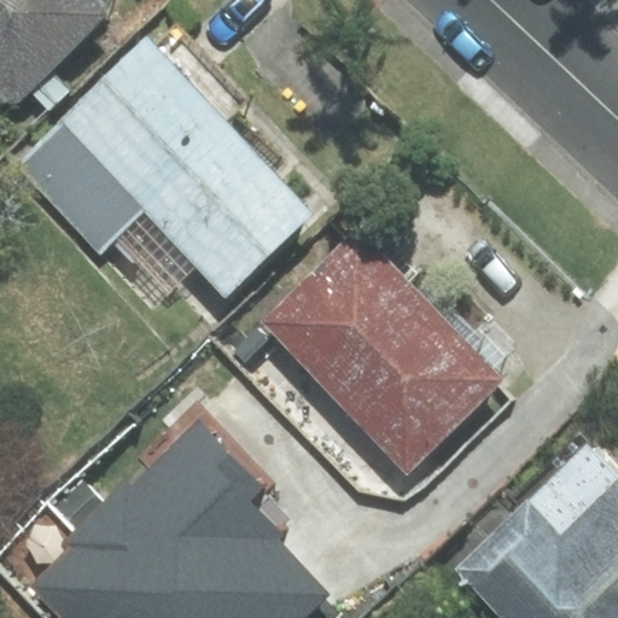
[(97,0),(0,0),(0,100),(5,95),(17,108),(112,16),(97,0)]
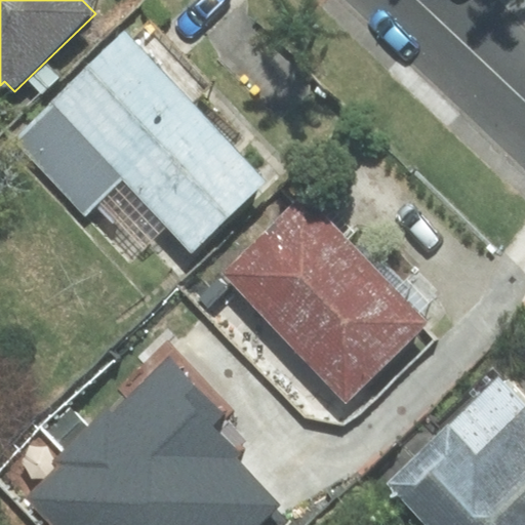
[(126,34),(13,140),(85,215),(123,179),(192,251),(266,182),(194,107),(212,89),(148,23),(131,39),(126,34)]
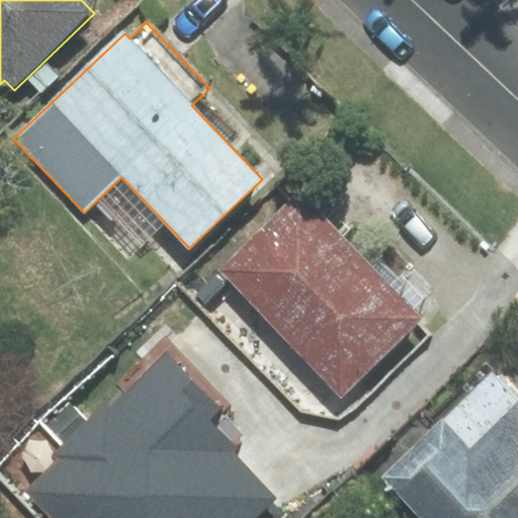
[(299,195),(222,269),(341,394),(419,319),(299,195)]
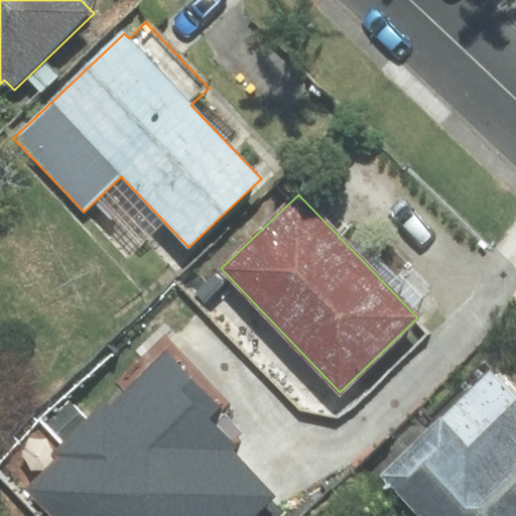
[(24,488),(51,515),(263,515),(277,503),(226,450),(233,443),(208,418),(220,406),(165,352),(111,406),(105,400),(52,452),(56,456),(24,488)]
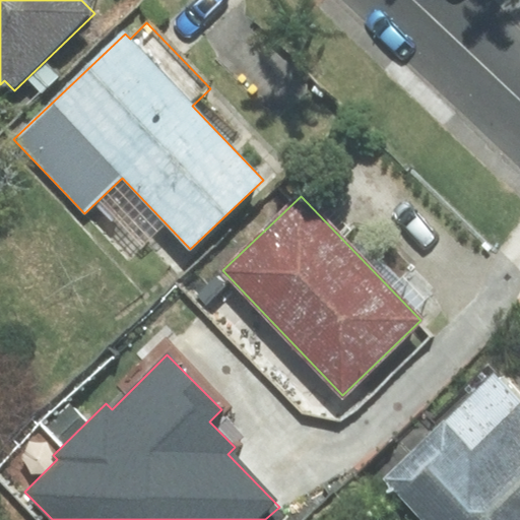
[(519,519),(519,390),(499,369),(385,479),(425,519),(519,519)]
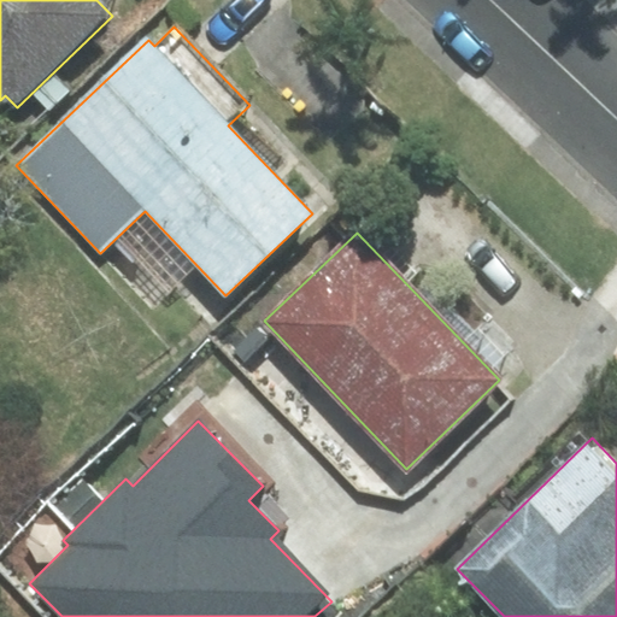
All buildings are outlined.
